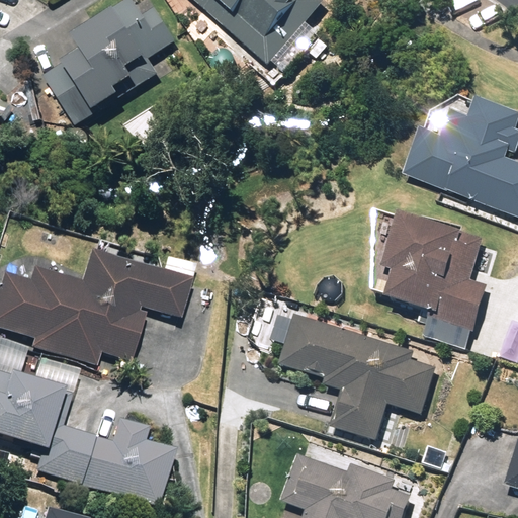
[(190,0),(272,72),(329,9),(319,0),(190,0)]
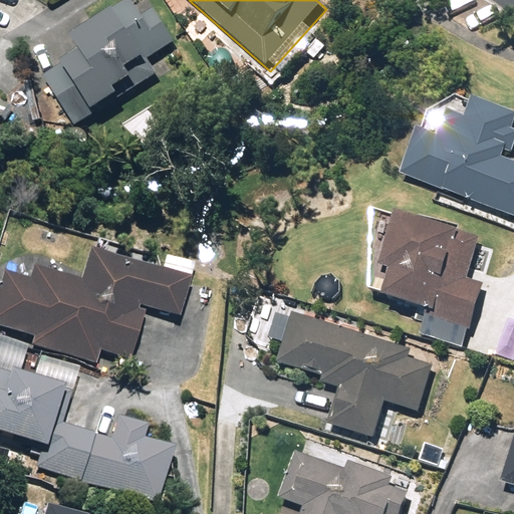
[(113,12),(73,37),(78,44),(76,46),(83,57),(45,81),(77,133),(97,119),(98,120),(122,106),(121,103),(160,79),(150,63),(177,48),(157,15),(144,23),(133,5),(115,15),(113,12)]
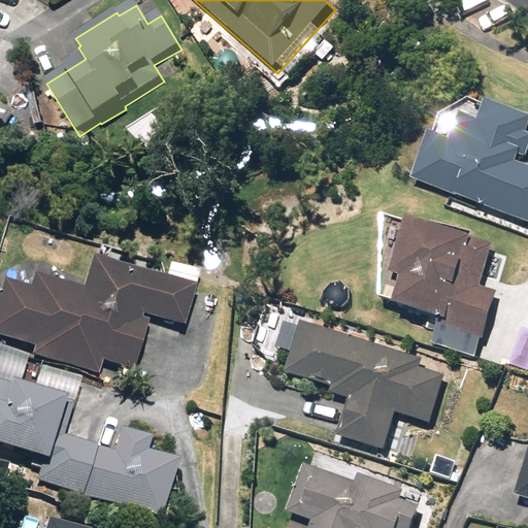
[(414,184),(527,225),(527,170),(518,167),(521,158),(527,160),(527,137),(527,134),(527,119),(488,104),(481,124),(464,118),(454,145),(431,137),(414,184)]
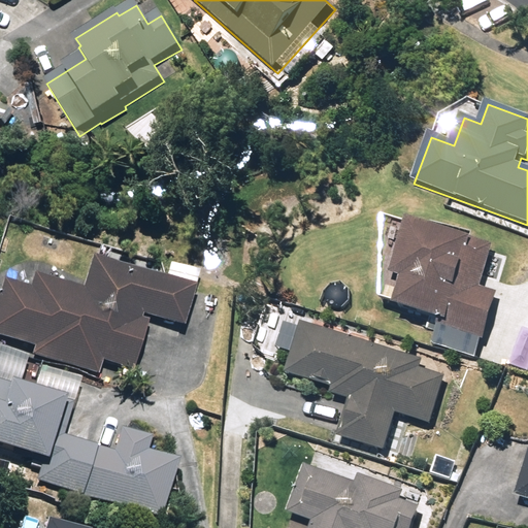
[(413,229),(396,285),(405,288),(398,314),(451,330),(450,333),(486,344),(500,297),(483,292),(495,251),(475,244),(474,248),(413,229)]
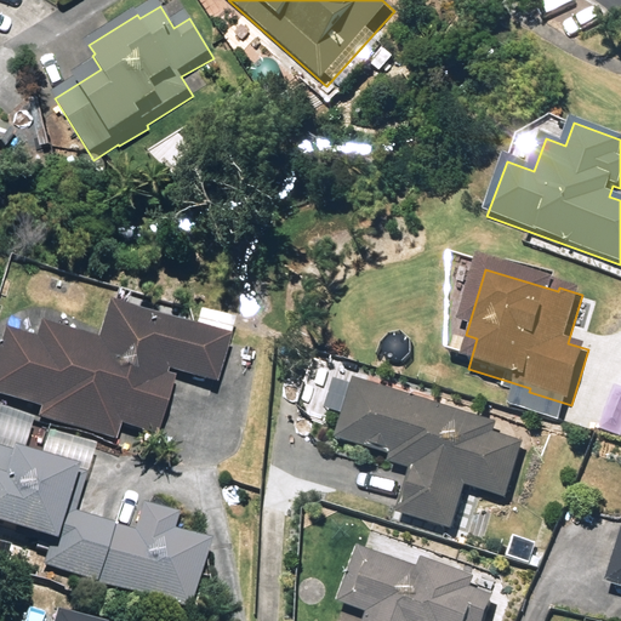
[(39,420),(117,443),(121,428),(157,440),(175,383),(167,380),(169,376),(218,391),(238,326),(205,317),(199,335),(110,308),(100,343),(43,326),(38,341),(6,332),(0,354),(0,398),(41,411),(39,420)]
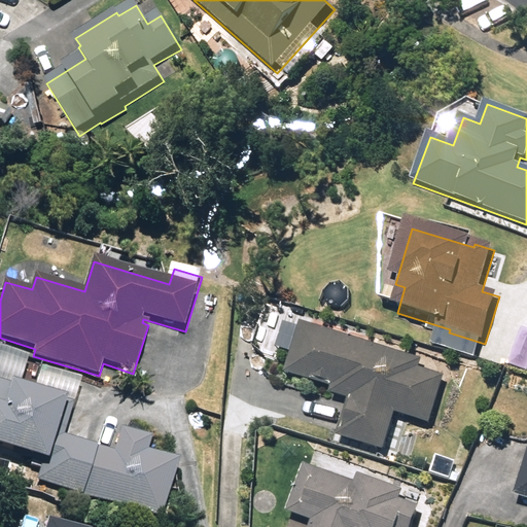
[(355,304),(345,315),(353,322),(363,311),(355,304)]
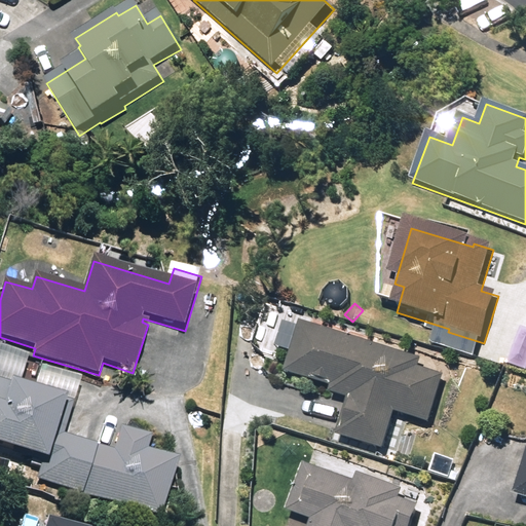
[(384,454),(396,415),(429,426),(445,379),(420,371),(422,364),(303,326),(304,320),(268,308),(257,345),(294,357),(287,377),(316,385),(316,383),(334,388),(332,397),(351,403),(340,440),(384,454)]
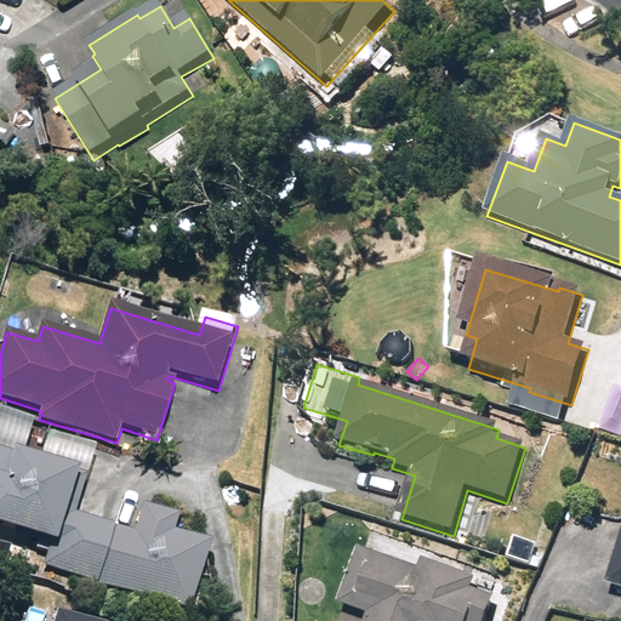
[(44,569),(191,616),(211,548),(174,537),(180,520),(144,510),(136,537),(74,518),(86,479),(69,473),(68,478),(16,461),(17,457),(0,451),(0,535),(49,550),(44,569)]
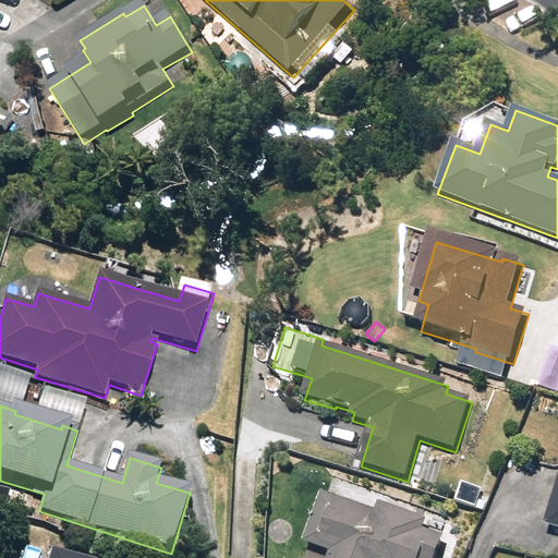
[(0,504),(8,506),(11,494),(0,490),(0,504)]
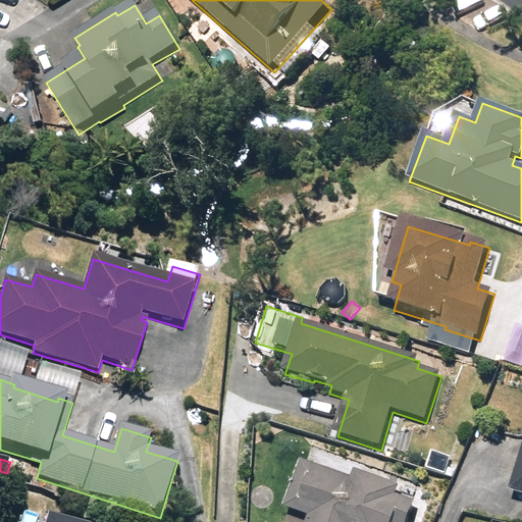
[(410,521),(416,507),(396,500),(400,490),(357,474),(353,484),(305,466),(288,511),(312,521),(311,521),(410,521)]
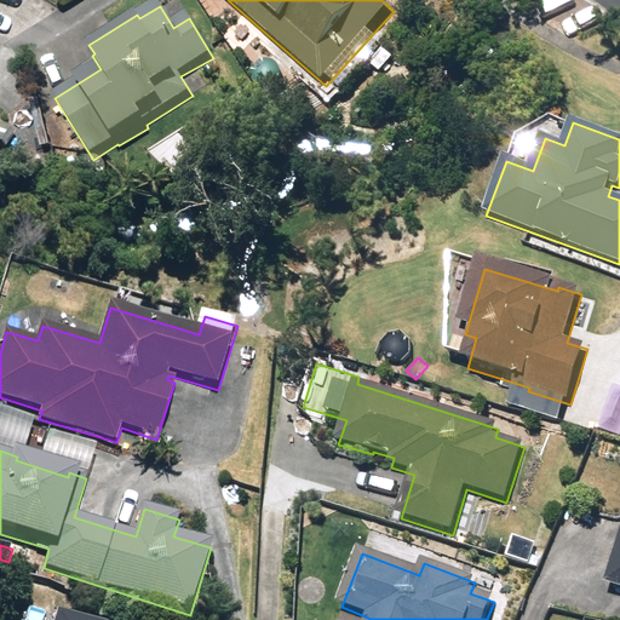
[(619,554),(609,590),(619,592),(619,554)]
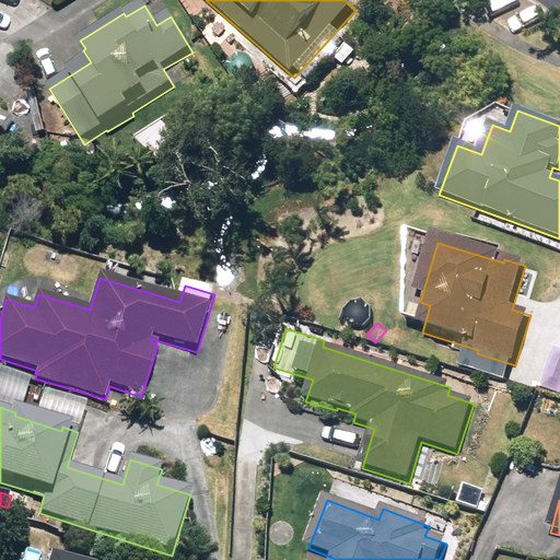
[(446,524),(440,522),(434,524),(431,531),(434,536),(440,539),(446,536),(448,531),(446,524)]
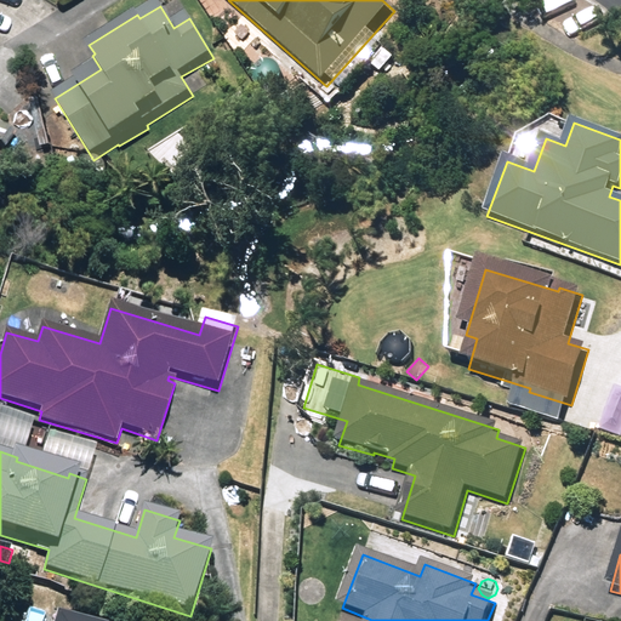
All buildings are outlined.
